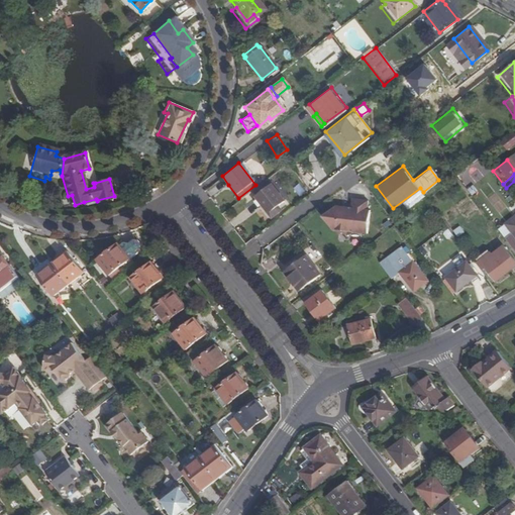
[(228,185),(222,176),(219,178),(226,187),(228,185)]
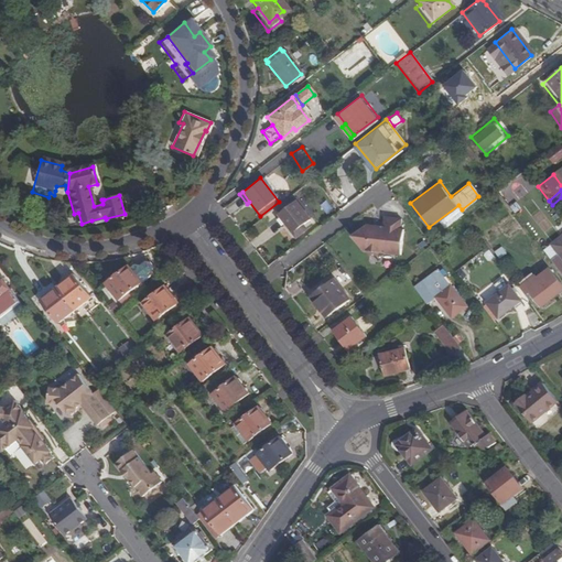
[(276,214),(289,233),(307,219),(293,201),(276,214)]
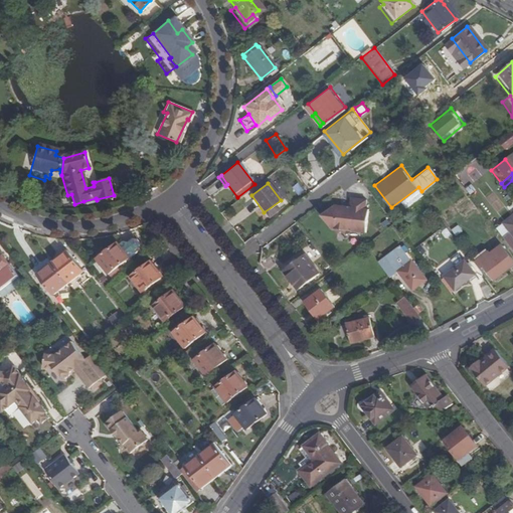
[(71,194),(67,195),(65,196),(67,205),(74,204),(71,194)]
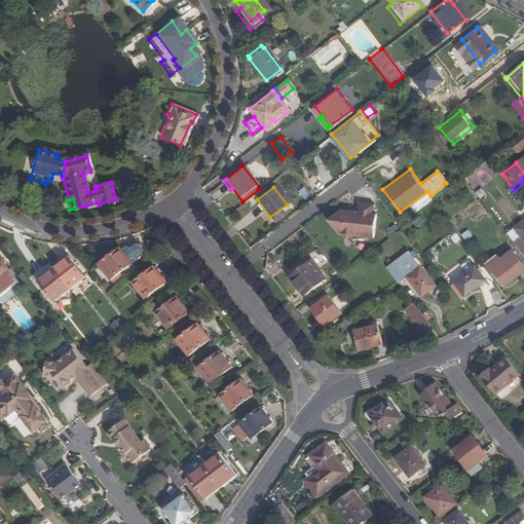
[(342,214),(339,210),(325,220),(335,233),(338,233),(342,237),(347,237),(351,234),(371,237),(374,214),(370,213),(372,203),(356,201),(354,212),(349,211),(348,215),(342,214)]
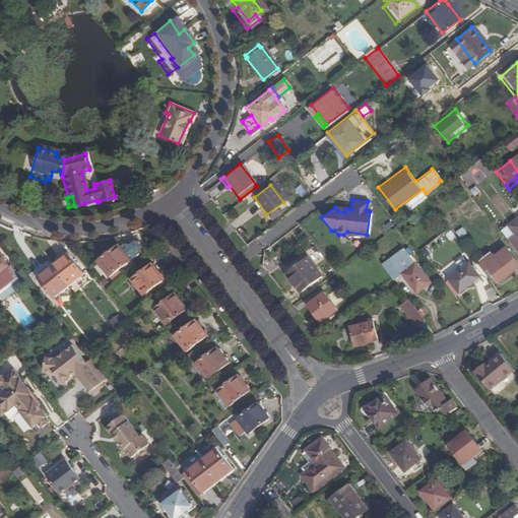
[(283,202),(266,214),(269,218),(278,211),(277,210),(284,204),(283,202)]
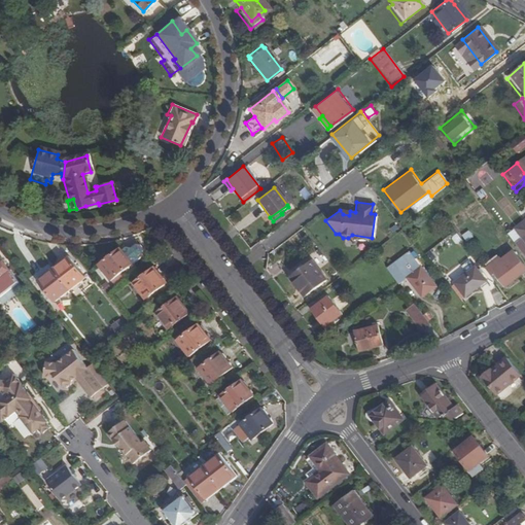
[(524,216),(511,228),(519,238),(512,243),(524,259),(524,216)]
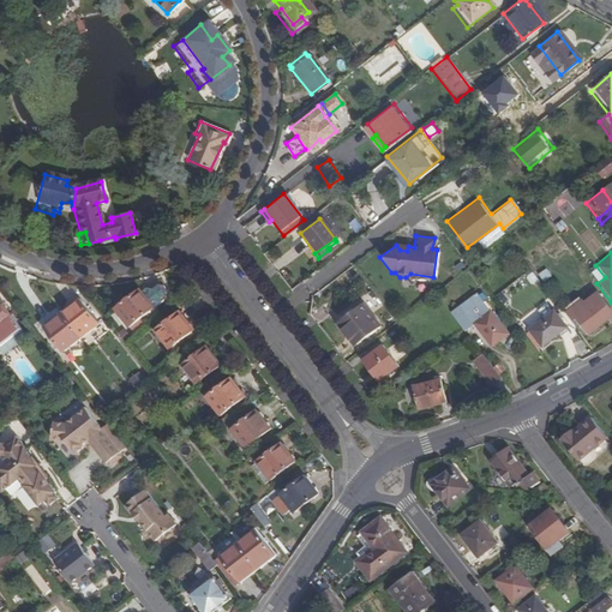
[(544,279),(551,273),(546,265),(538,271),(544,279)]
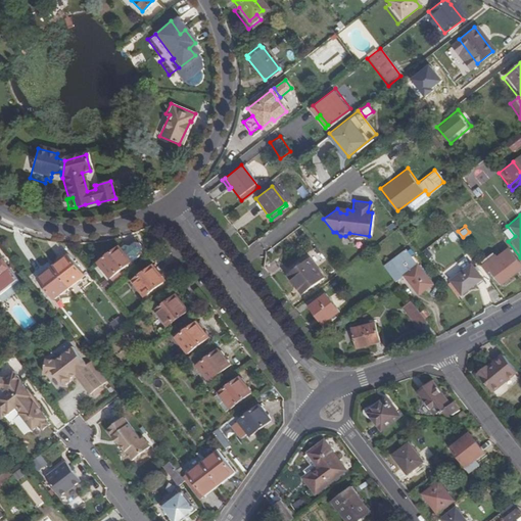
[(117,246),(96,263),(108,278),(130,262),(137,255),(135,253),(139,249),(139,247),(136,243),(133,243),(119,247),(117,246)]
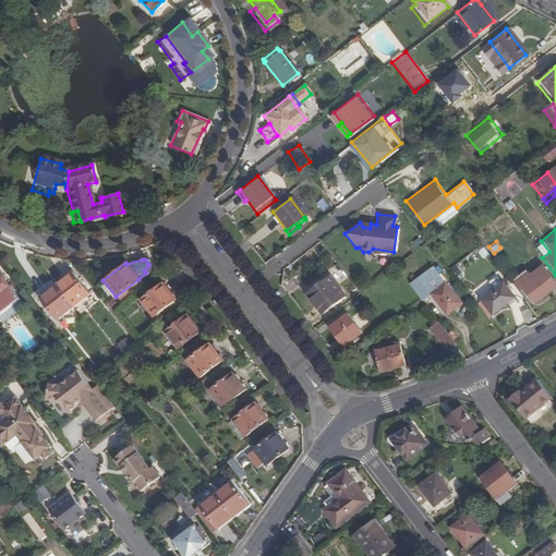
[(539,263),(532,268),(528,272),(526,269),(515,278),(532,302),(555,285),(539,263)]
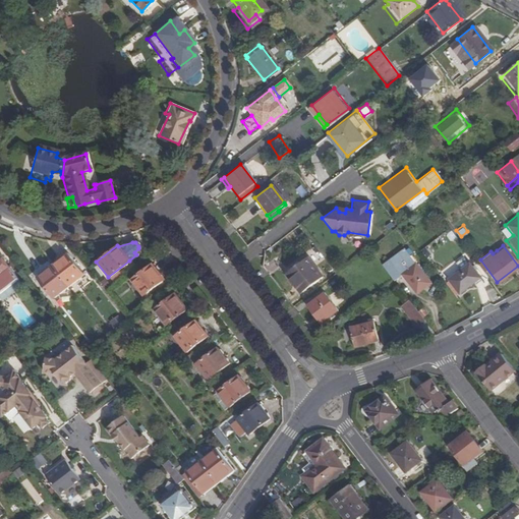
[(50,265),(66,286),(81,274),(65,252),(50,265)]
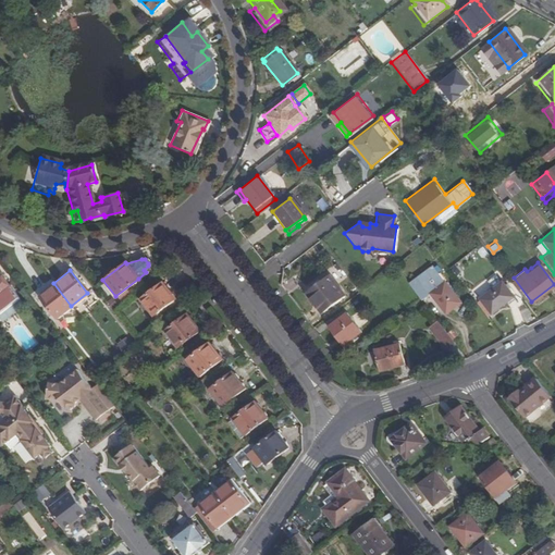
[(432,270),(409,286),(417,297),(419,299),(428,292),(430,291),(424,284),(435,274),(432,270)]
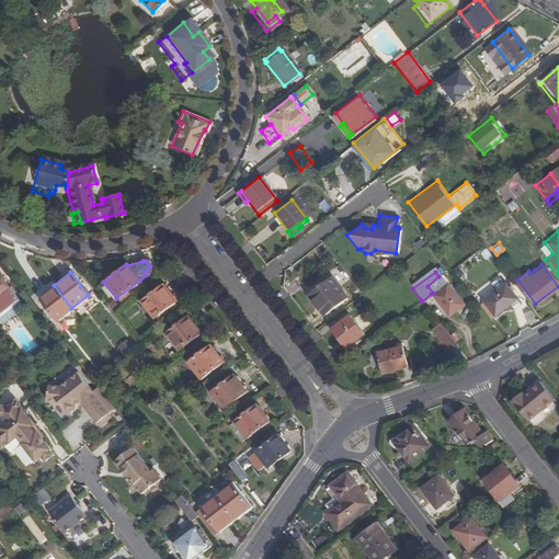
[(499,273),(474,289),(479,297),(504,281),(499,273)]
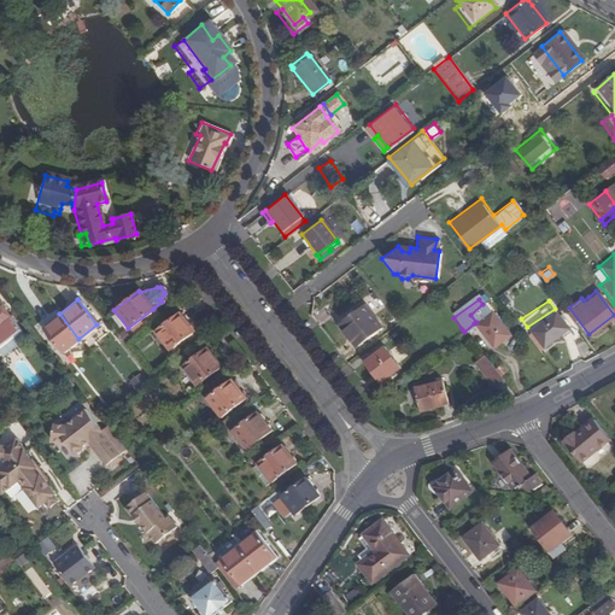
[(476,322),(474,323),(492,346),(509,334),(491,311),(488,312),(482,304),(470,315),(476,322)]
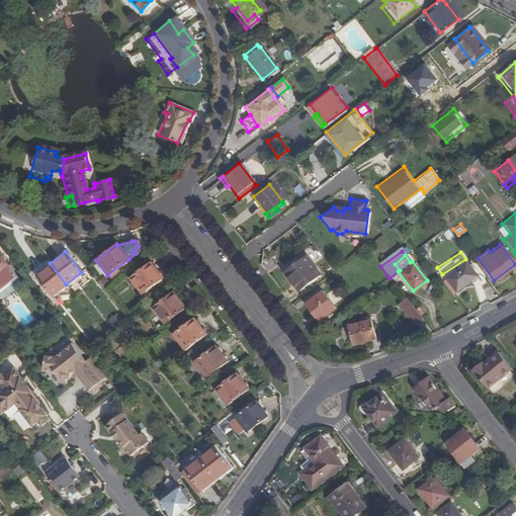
[(302,257),(281,272),(287,281),(294,291),(316,275),(302,257)]
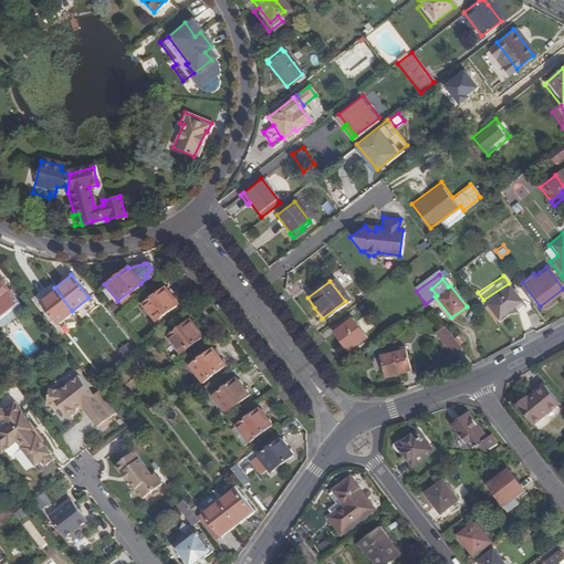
[(508,285),(486,304),(497,320),(521,302),(508,285)]
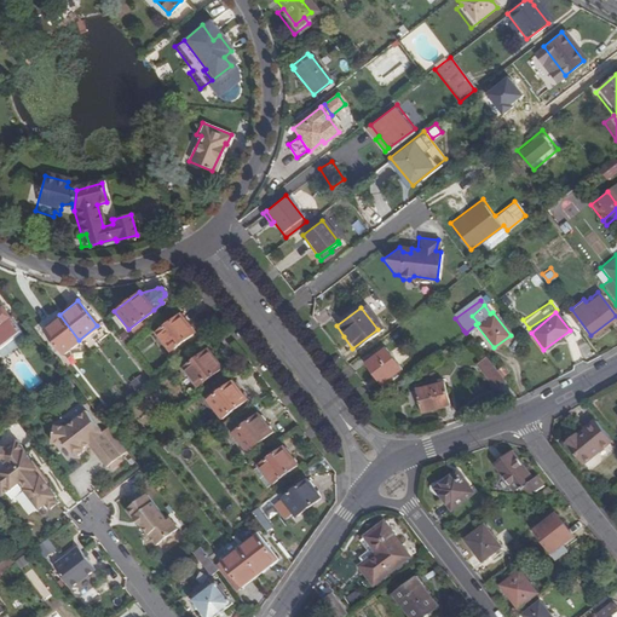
[(155,333),(168,351),(194,332),(179,313),(155,333)]
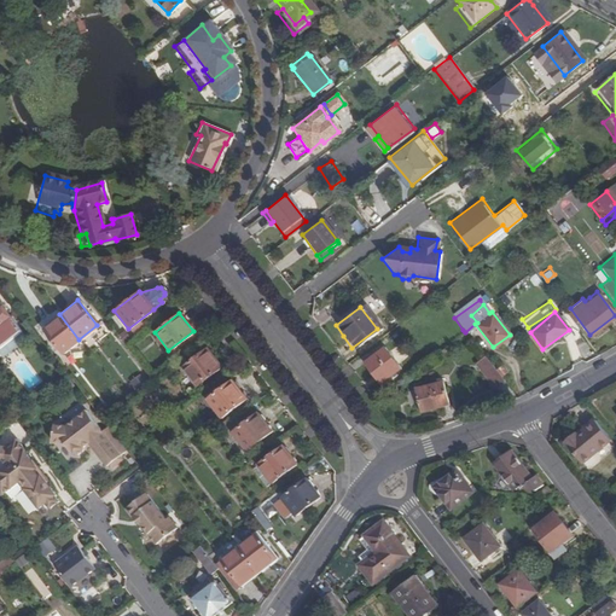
[(60,353),(79,340),(59,314),(41,329),(60,353)]
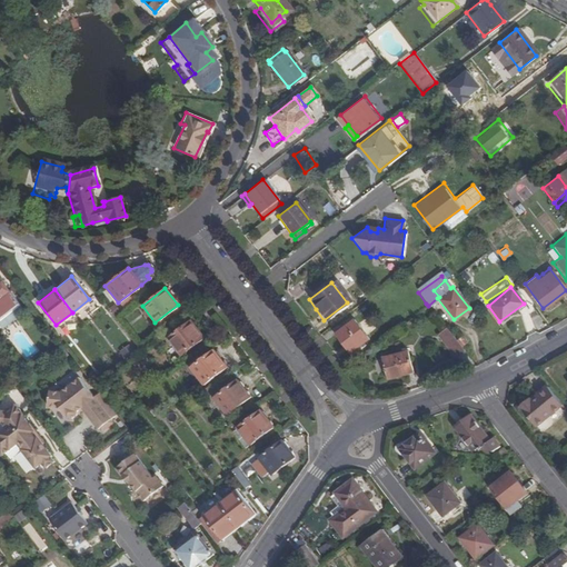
[(0,317),(17,305),(7,291),(0,296),(0,317)]
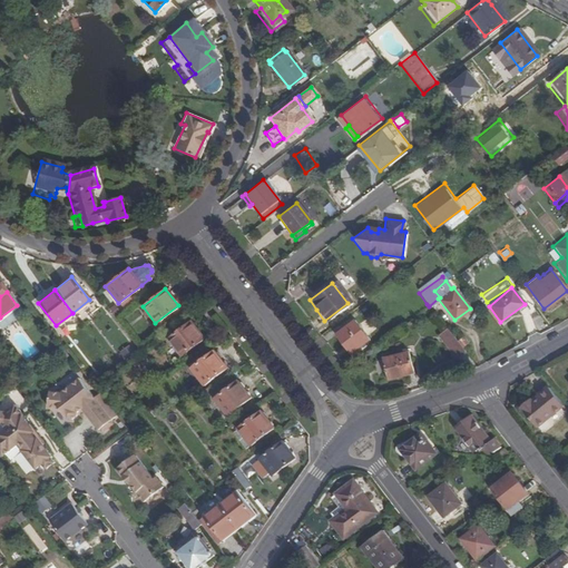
[(316,310),(310,300),(306,302),(313,312),(316,310)]
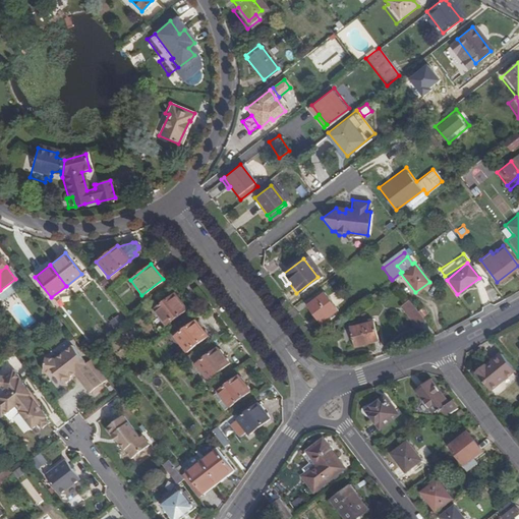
[(173,293),(153,309),(164,325),(185,308),(173,293)]
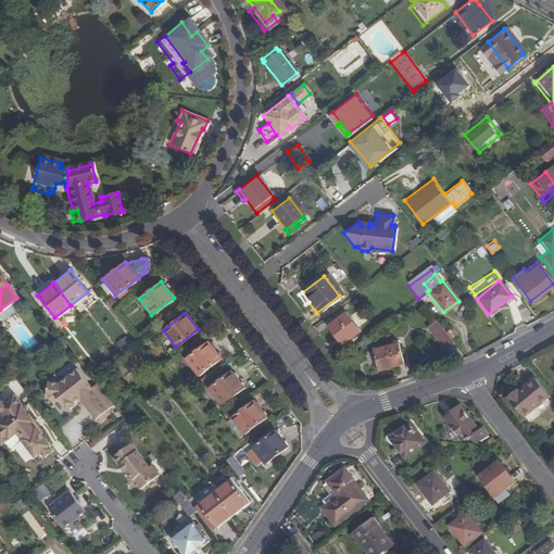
[(343,313),(326,326),(340,344),(357,330),(343,313)]
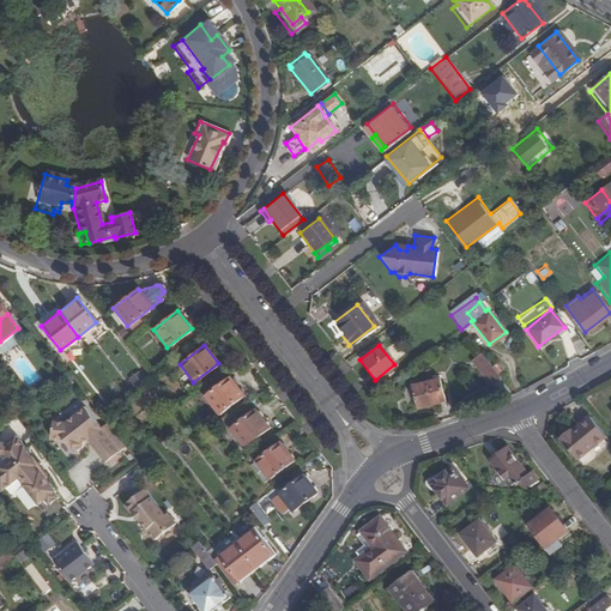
[(497,376),(479,352),(470,360),(489,383),(497,376)]
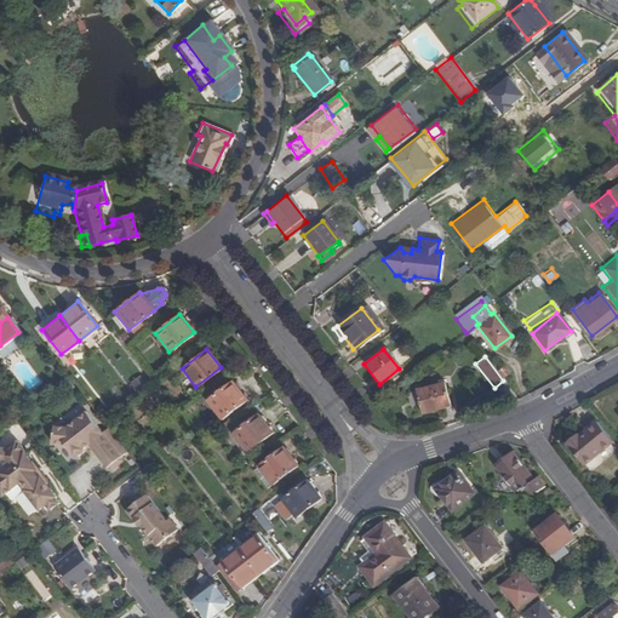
[(73,387),(68,381),(62,385),(67,392),(73,387)]
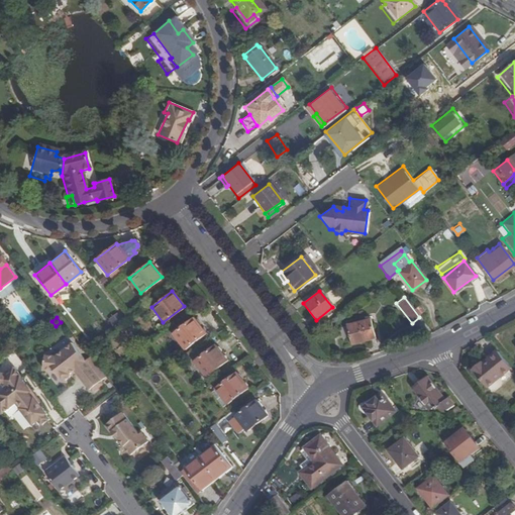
[(193,317),(172,333),(184,348),(204,332),(193,317)]
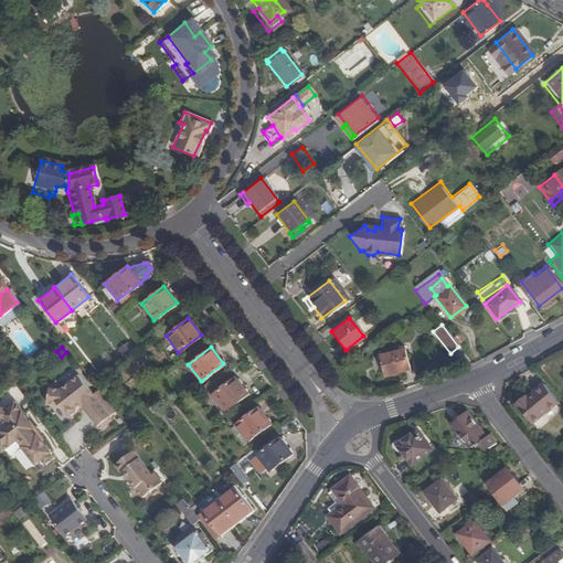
[(403,347),(378,354),(383,375),(409,368),(403,347)]
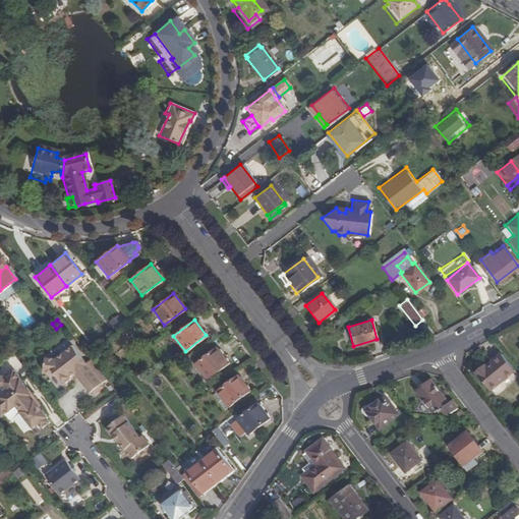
[(105,379),(90,359),(84,363),(70,345),(53,358),(43,357),(42,371),(52,372),(59,383),(63,383),(67,380),(67,376),(72,372),(79,372),(78,380),(88,392),(90,391),(99,384),(105,379)]
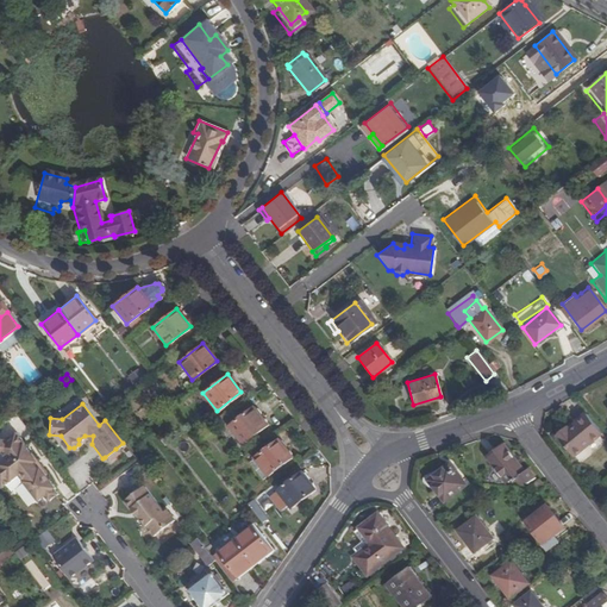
[(227,425),(241,443),(266,424),(252,406),(227,425)]
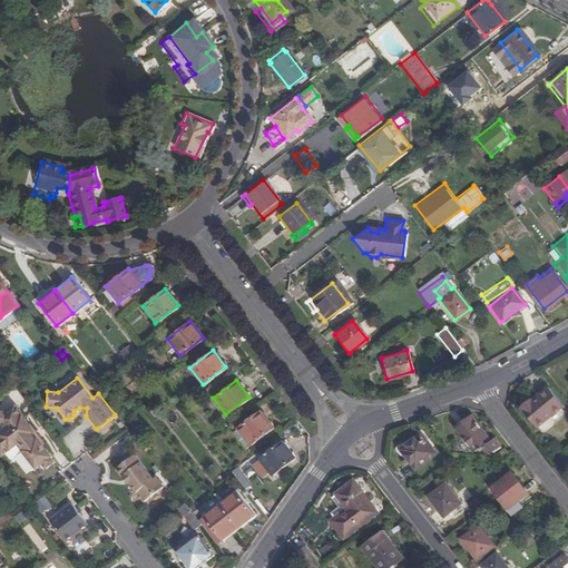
[(531,403),(529,401),(520,408),(535,428),(561,407),(547,388),(536,397),(538,399),(531,403)]
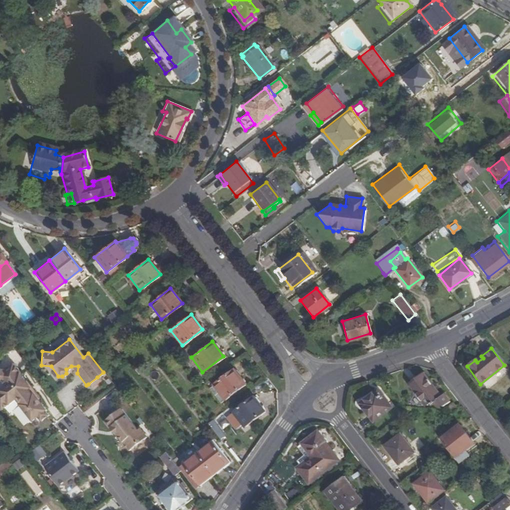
[(35,416),(39,420),(46,414),(43,410),(44,409),(36,399),(38,397),(24,380),(23,380),(18,373),(19,373),(11,363),(1,370),(0,369),(0,382),(2,384),(0,386),(0,407),(13,398),(30,420),(35,416)]
